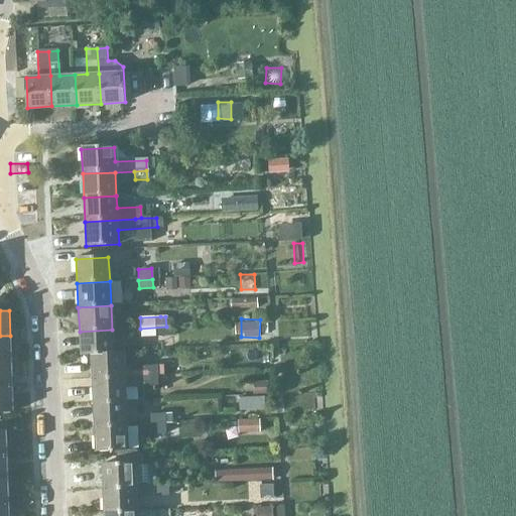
[(166,329),(166,327),(140,329),(141,338),(161,337),(161,335),(173,334),(173,329),(166,329)]
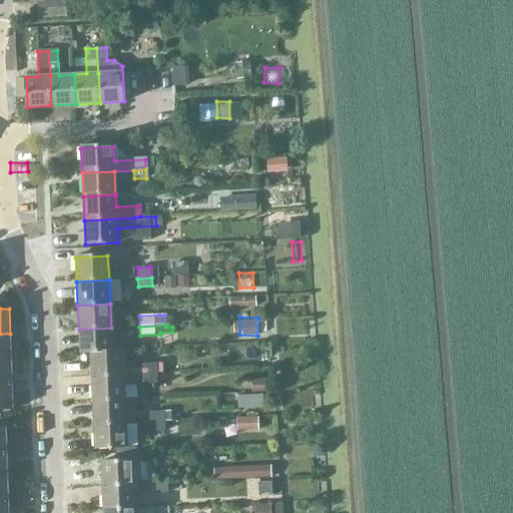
[(111,328),(79,330),(80,354),(90,354),(112,353),(112,351),(111,339),(121,339),(120,328),(111,328)]
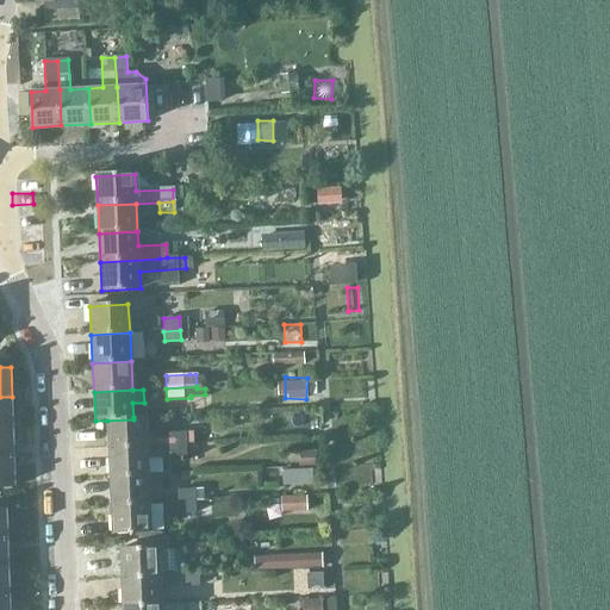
[(0,427),(13,427),(12,397),(0,397),(0,427)]
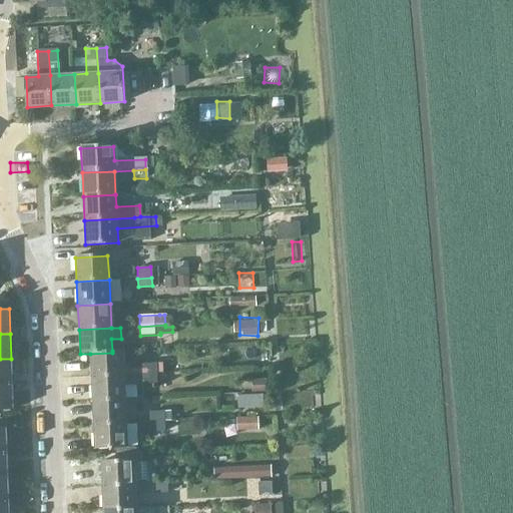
[(112,353),(90,354),(91,378),(157,375),(163,374),(162,363),(141,364),(141,368),(130,368),(129,364),(124,365),(123,351),(112,351),(112,353)]
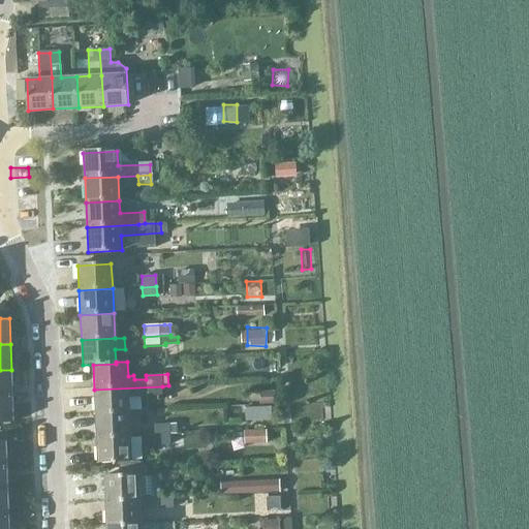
[(0,396),(12,396),(11,370),(0,370),(0,396)]
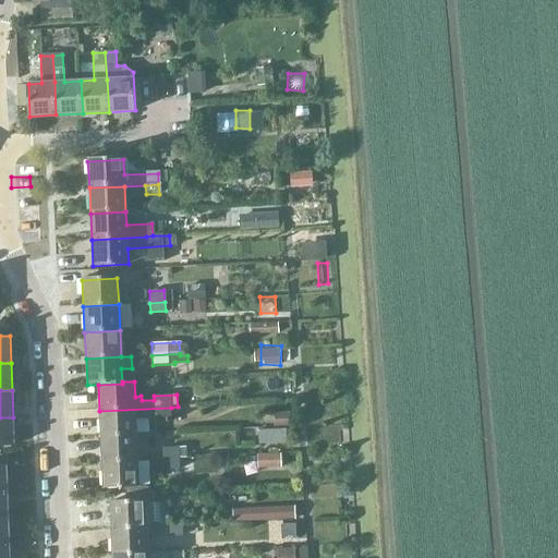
[(171,408),(99,411),(100,437),(136,436),(135,417),(155,416),(155,420),(172,419),(171,408)]
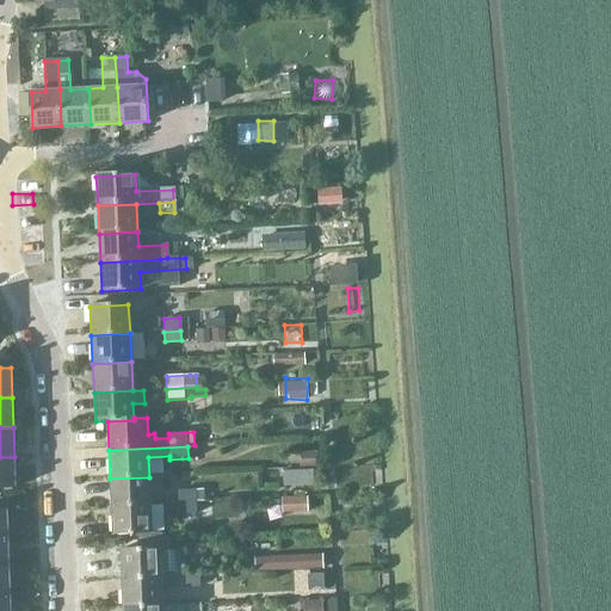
[(0,486),(16,486),(14,457),(0,457),(0,486)]
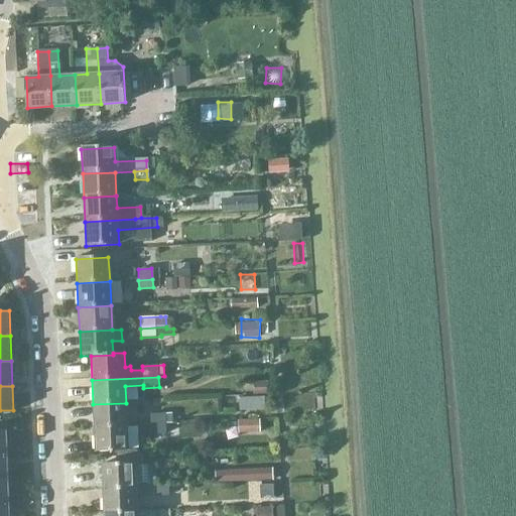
[(271,396),(237,395),(236,410),(270,411),(271,396)]
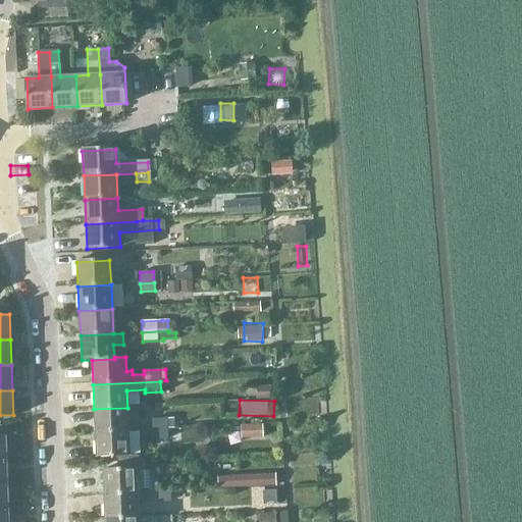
[(127,408),(94,409),(96,433),(128,432),(127,408)]
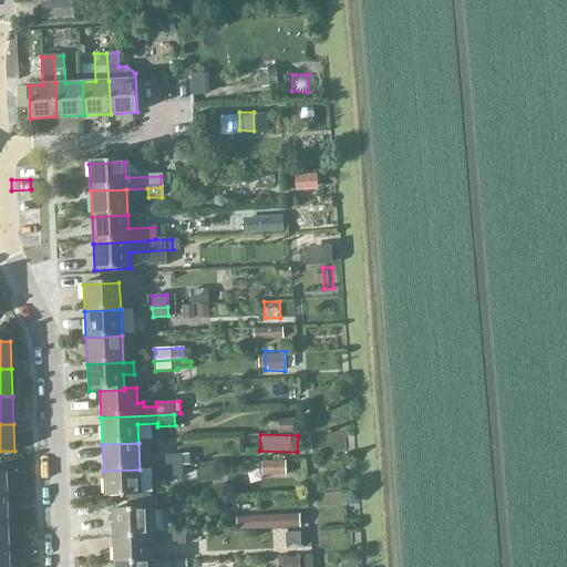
[(165,455),(165,467),(182,467),(182,455),(165,455)]
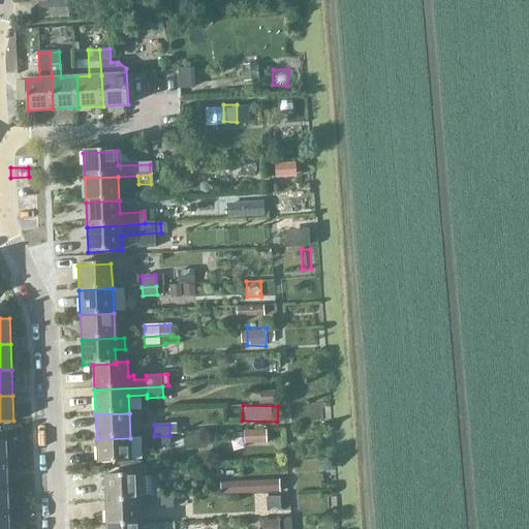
[(241,434),(242,449),(266,449),(266,433),(241,434)]
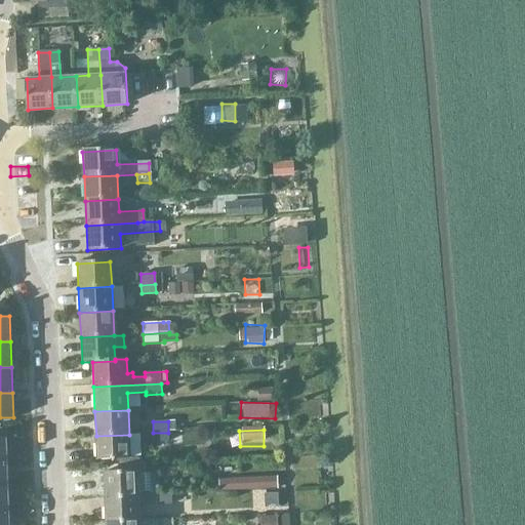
[(168,441),(168,433),(153,433),(153,442),(168,441)]
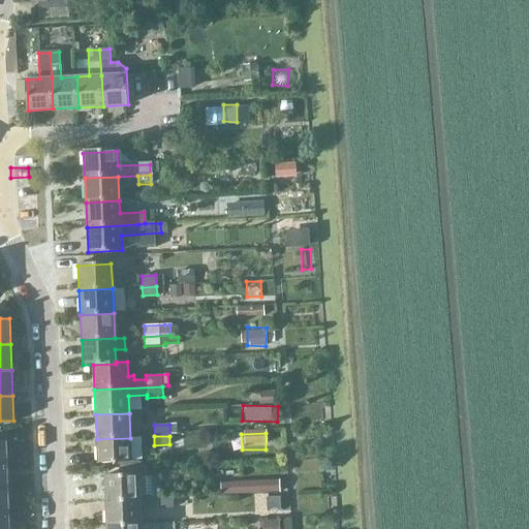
[(130,438),(97,439),(98,465),(118,464),(131,463),(130,438)]
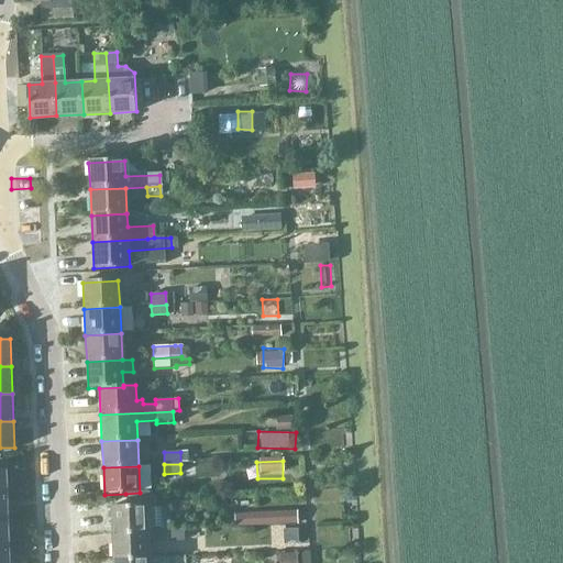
[(0,496),(10,496),(9,468),(0,468),(0,496)]
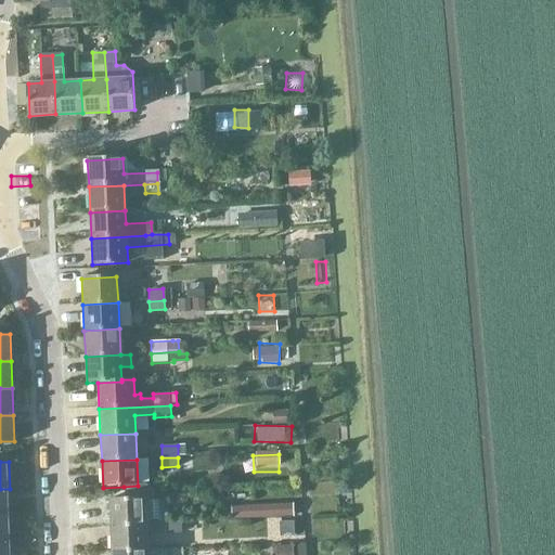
[(125,500),(110,500),(112,527),(143,526),(155,525),(166,525),(167,525),(166,498),(153,498),(153,491),(146,486),(138,486),(124,487),(125,493),(125,500)]
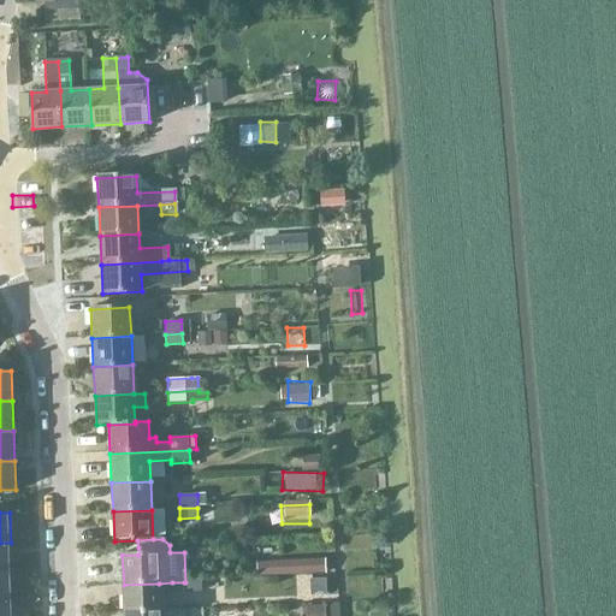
[(0,543),(0,573),(12,573),(11,543),(0,543)]
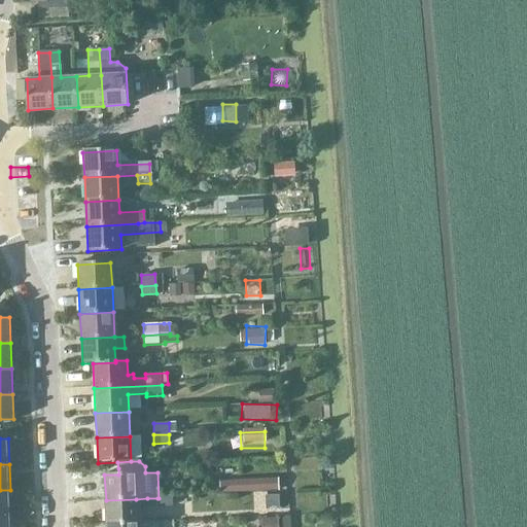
[(0,516),(11,516),(10,490),(0,490),(0,516)]
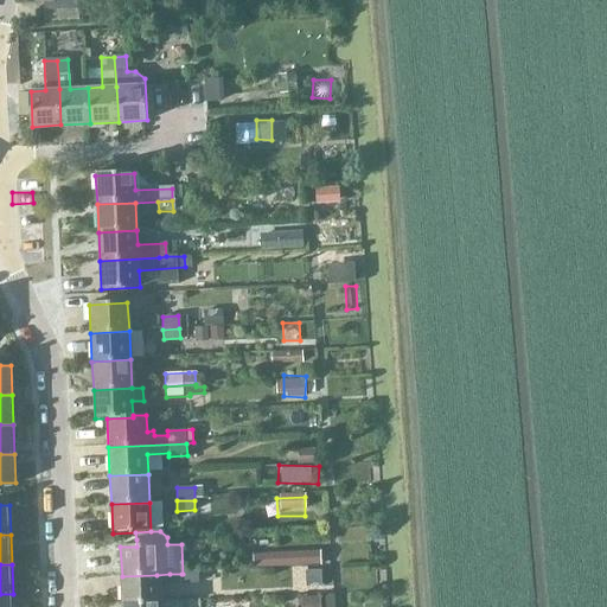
[(296,570),(298,583),(320,581),(319,568),(296,570)]
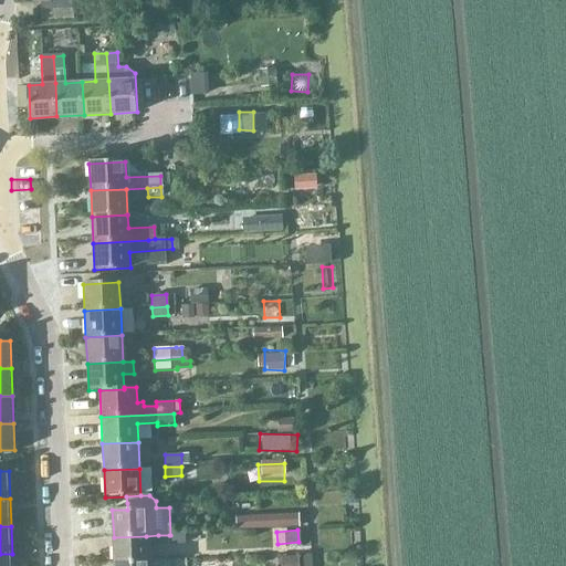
[(170,535),(169,535),(169,546),(186,545),(186,534),(170,535)]
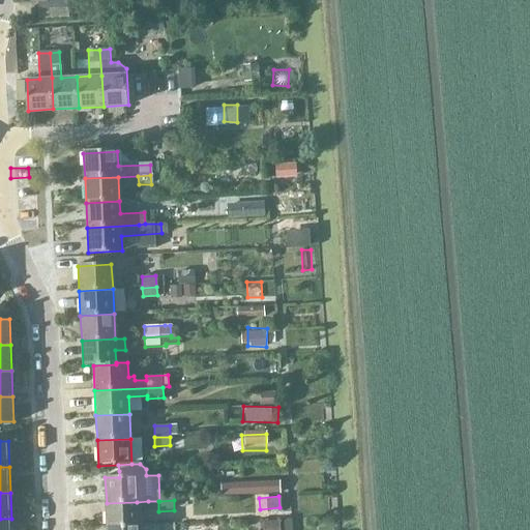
[(137,502),(107,503),(107,508),(108,528),(141,526),(140,511),(149,510),(148,501),(137,502)]
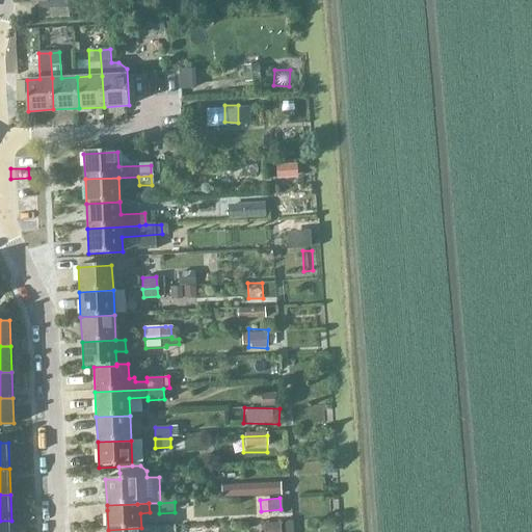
[(0,521),(0,531),(11,531),(11,521),(0,521)]
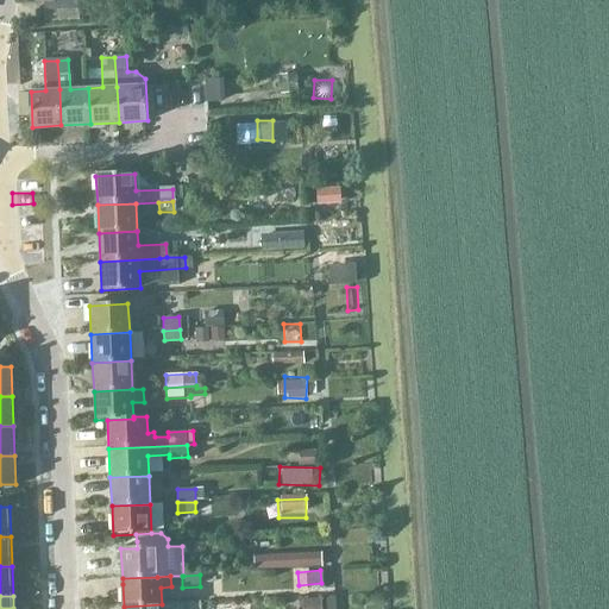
[(319,608),(319,596),(292,596),(290,608),(319,608)]
